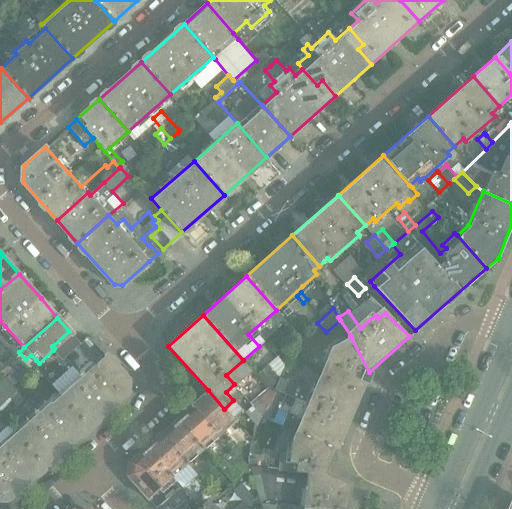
[(61,359),(79,342),(69,331),(52,346),(54,348),(53,350),(61,359)]
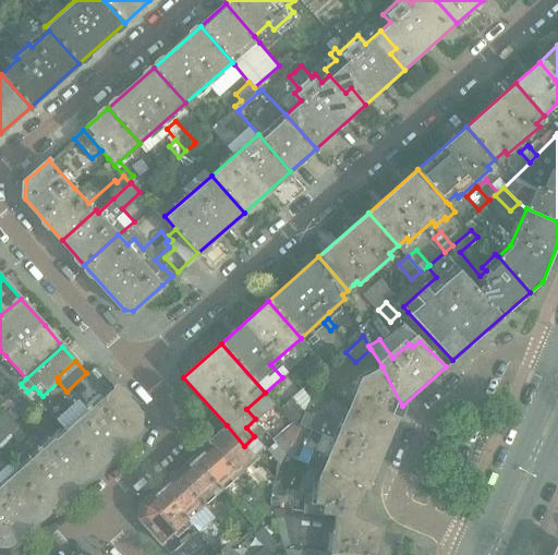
[(402,406),(381,366),(363,379),(350,407),(393,425),(402,406)]
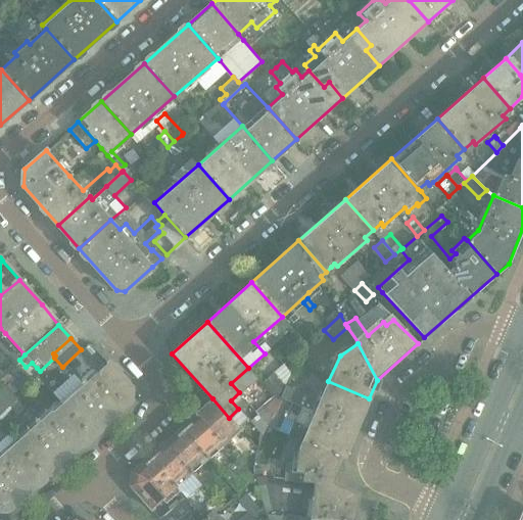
[(295,362),(288,353),(282,360),(289,368),(295,362)]
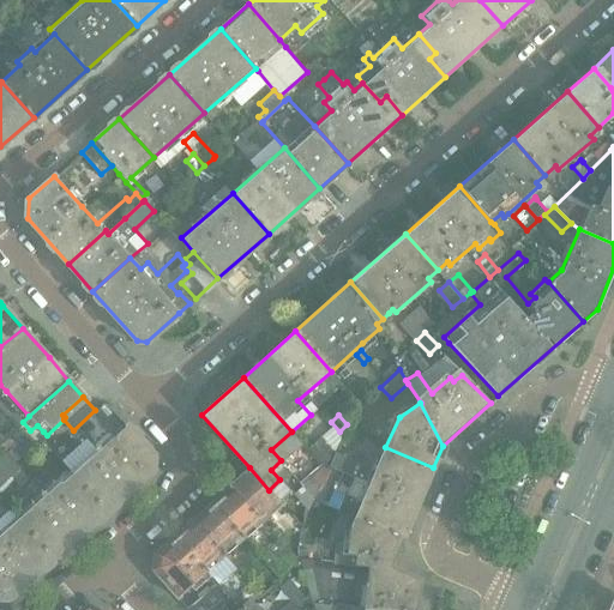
[(107,512),(150,472),(151,452),(122,420),(110,430),(115,436),(73,475),(107,512)]
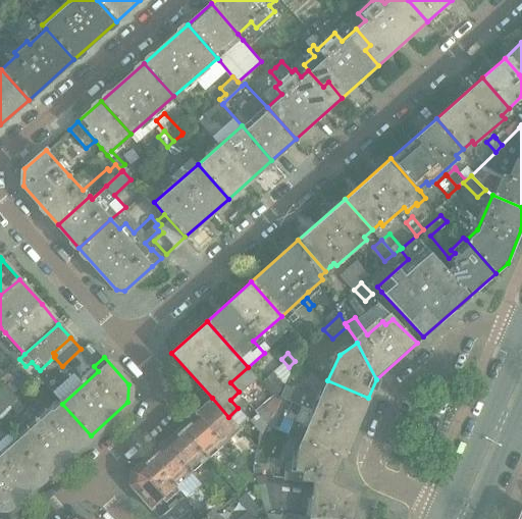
[(0,376),(7,370),(9,368),(3,363),(0,363),(0,376)]
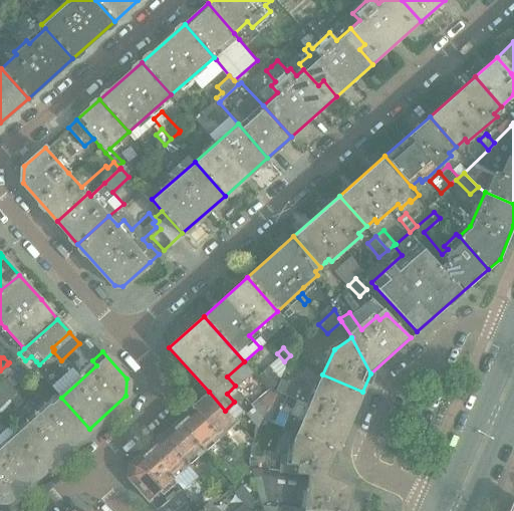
[(281,377),(268,364),(257,375),(270,389),(280,378),(281,377)]
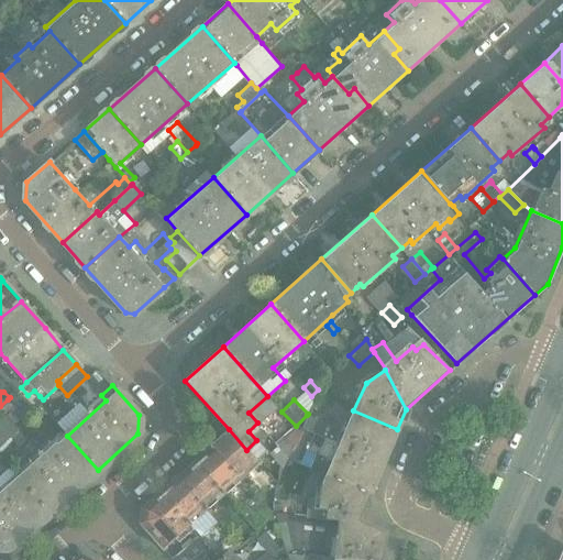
[(371,492),(384,461),(397,429),(353,410),(346,427),(335,421),(333,426),(307,415),(293,445),(288,458),(299,462),(315,431),(331,438),(323,454),(316,452),(309,467),(312,468),(327,473),(371,492)]
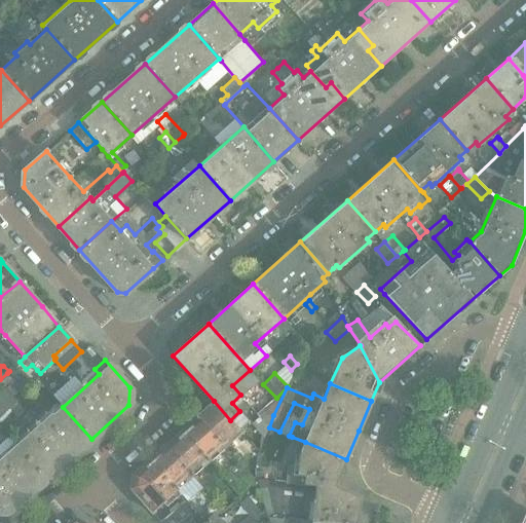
[(0,414),(10,406),(16,401),(17,400),(6,387),(5,386),(0,390),(0,414)]
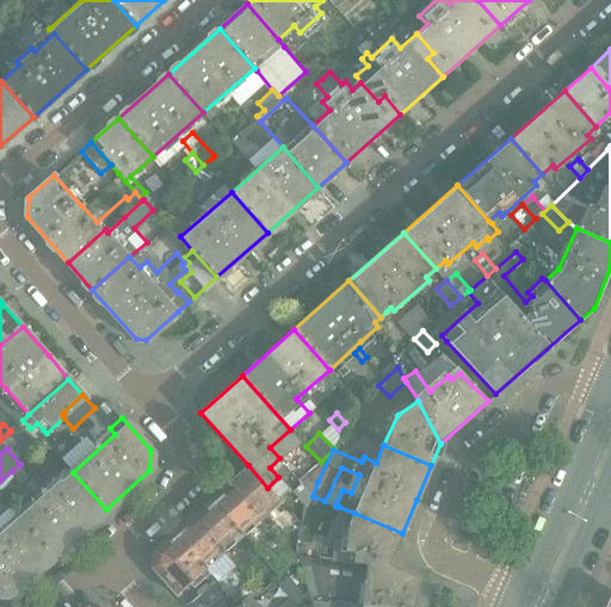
[(28,475),(19,465),(12,471),(20,481),(28,475)]
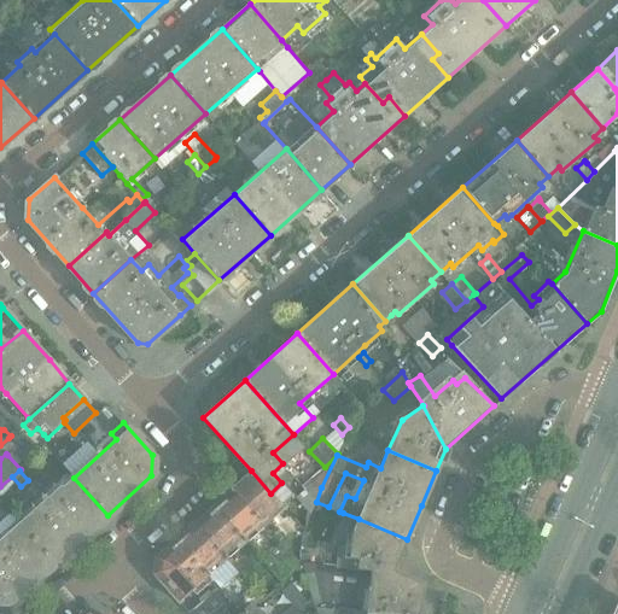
[(280,503),(270,493),(251,471),(233,487),(264,524),(273,516),(269,513),(280,503)]
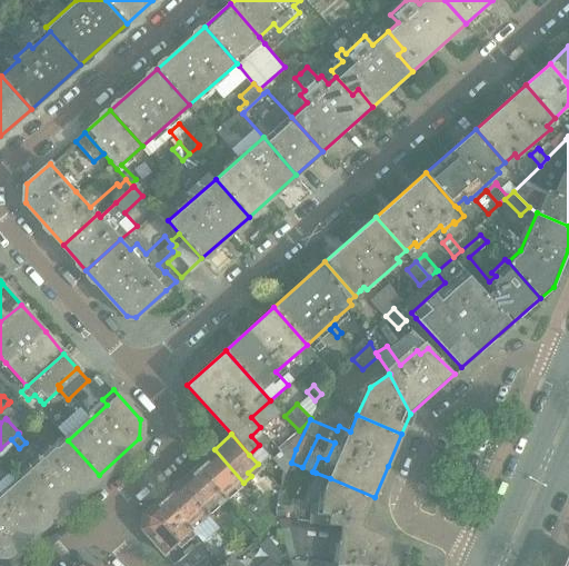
[(291,463),(296,449),(286,438),(277,446),(279,449),(290,462),(291,463)]
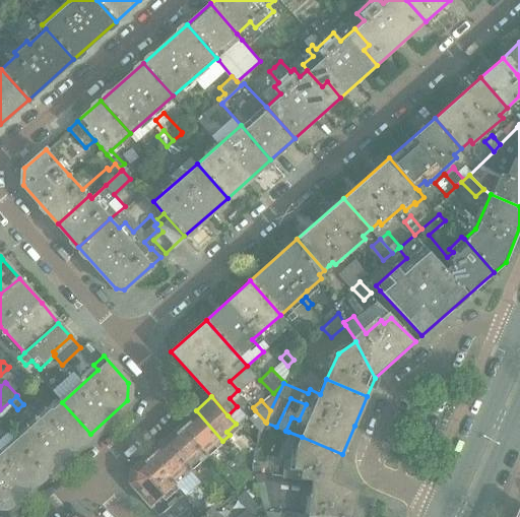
[(37,409),(29,401),(26,404),(34,411),(37,409)]
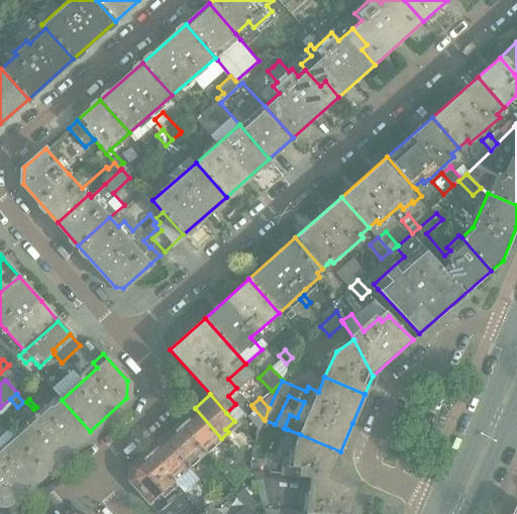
[(46,469),(90,431),(62,400),(54,407),(53,406),(17,436),(46,469)]
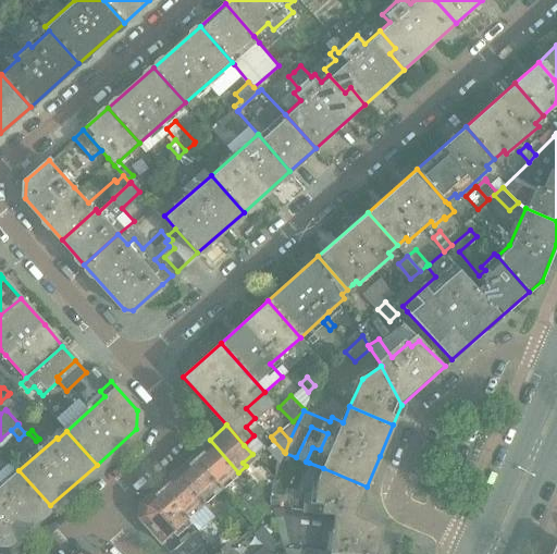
[(36,441),(28,433),(24,438),(32,445),(36,441)]
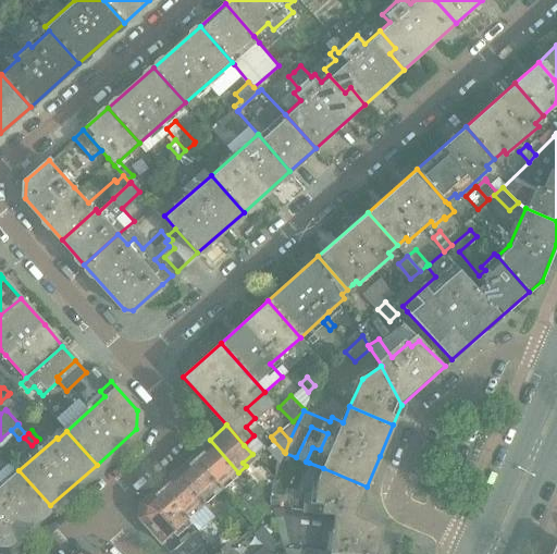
[(238,472),(210,440),(193,455),(222,487),(238,472)]
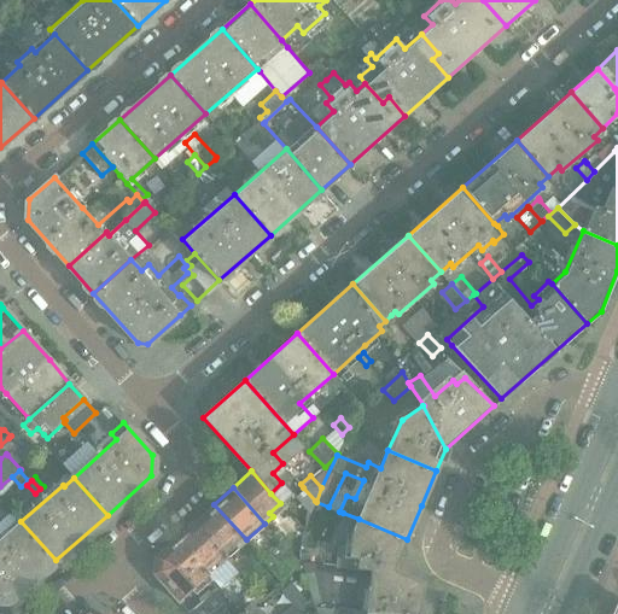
[(315,501),(303,487),(295,495),(310,513),(315,501)]
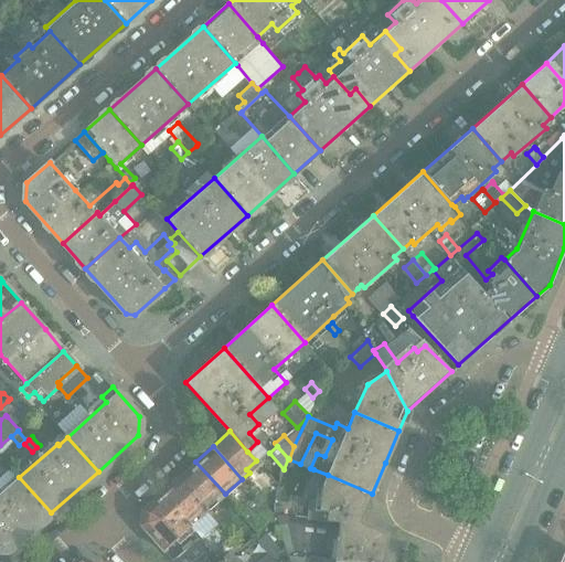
[(225,494),(195,462),(178,477),(208,510),(225,494)]
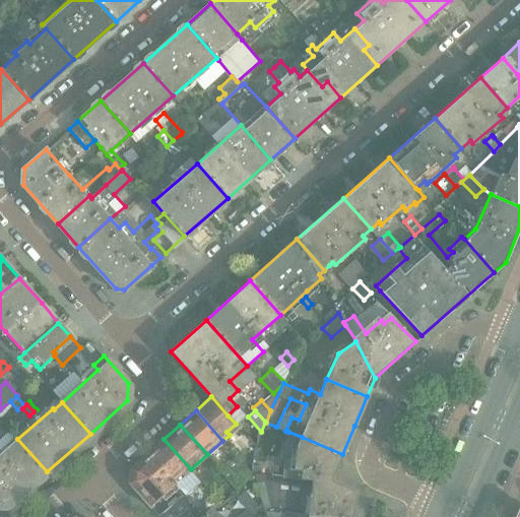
[(342,516),(352,516),(355,491),(331,479),(342,454),(302,437),(297,450),(295,466),(252,463),(251,473),(302,477),(302,476),(312,477),(308,513),(342,516)]
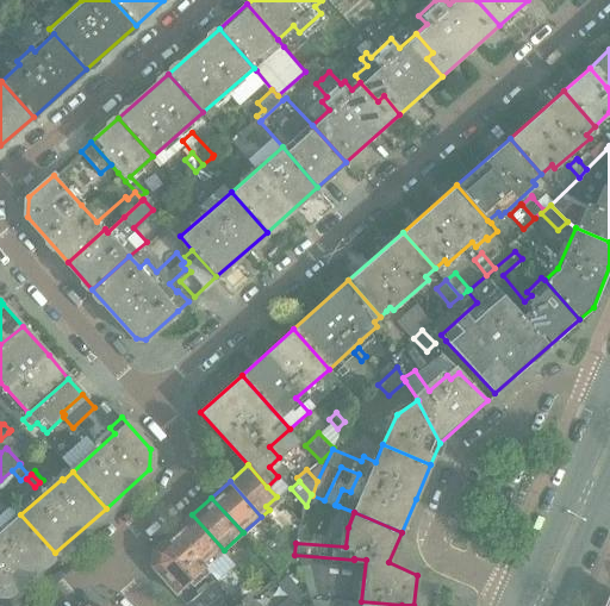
[(0,592),(11,592),(45,561),(55,553),(20,514),(0,533),(0,592)]
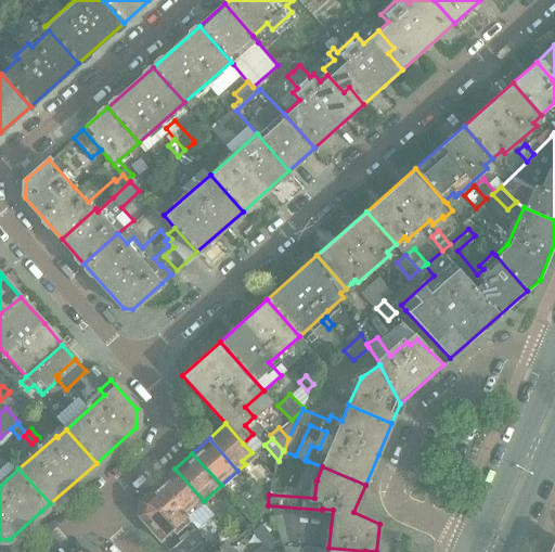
[(204,501),(175,469),(157,484),(186,516),(194,526),(213,510),(210,508),(205,502),(204,501)]
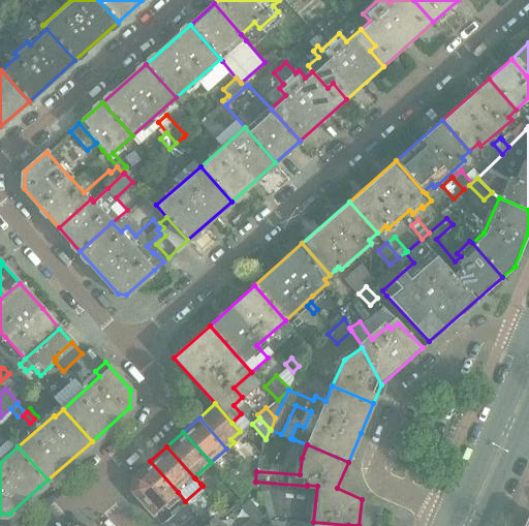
[(178,492),(150,461),(134,475),(133,493),(153,514),(178,492)]
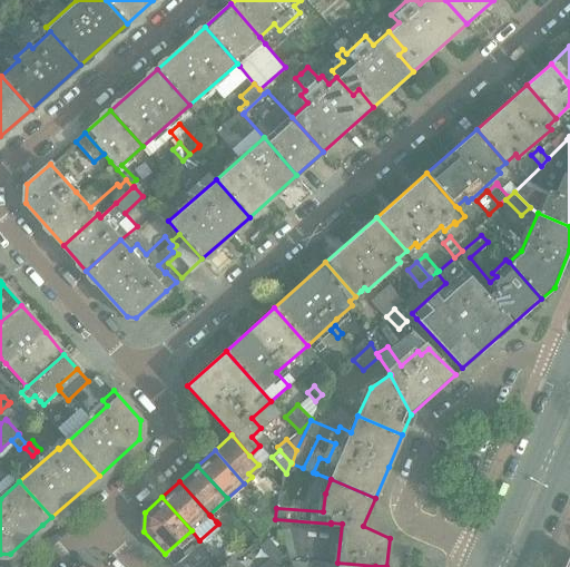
[(258,535),(275,519),(265,507),(248,524),(258,535)]
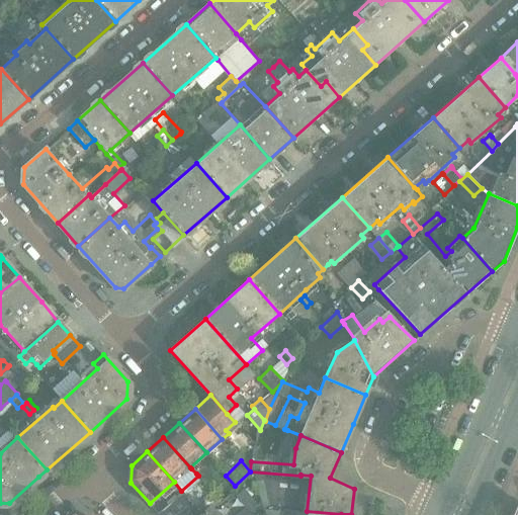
[(198,514),(184,499),(186,497),(181,491),(158,513),(160,514),(198,514)]
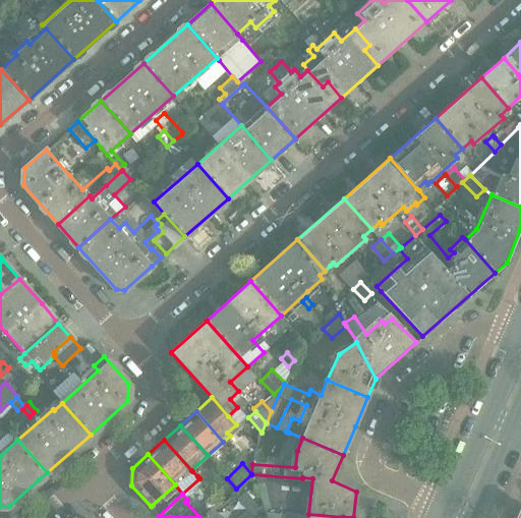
[(248,517),(249,517),(244,511),(235,517),(221,517),(213,509),(203,517),(248,517)]
